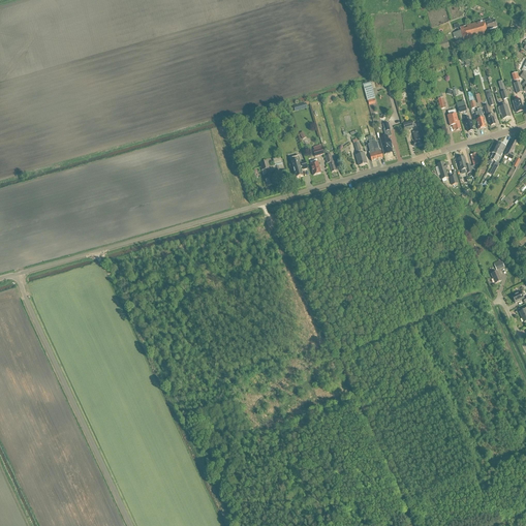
[(487,34),(485,28),(495,25),(493,18),(483,21),(482,19),(458,26),(459,29),(451,31),(454,39),(461,37),(463,41),(487,34)]
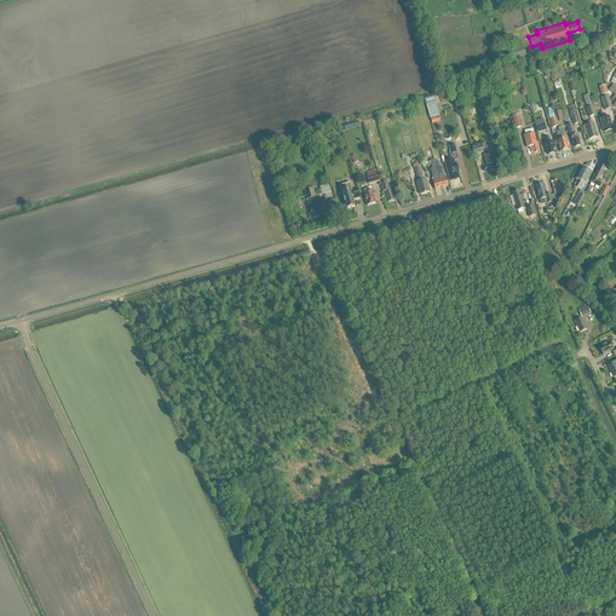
[(615,69),(614,68),(609,65),(604,75),(609,78),(608,81),(612,84),(615,78),(615,69)]
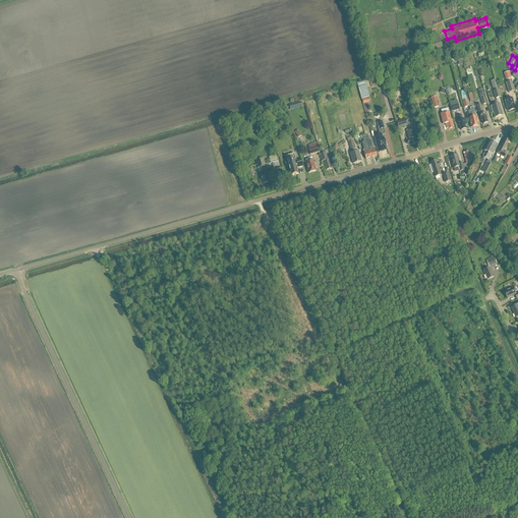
[(517,95),(517,79),(515,78),(517,75),(511,71),(509,73),(514,77),(511,82),(514,84),(513,87),(517,90),(517,93),(517,95)]
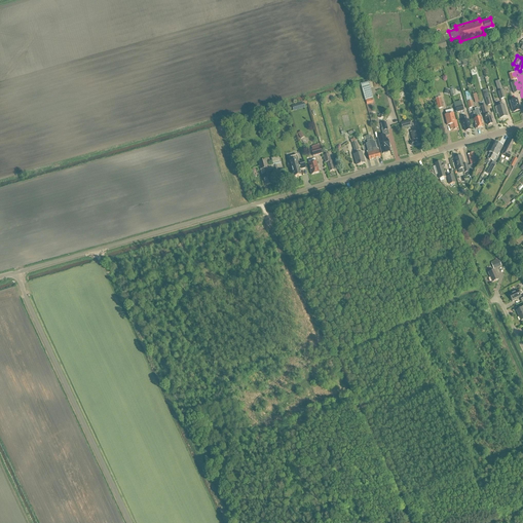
[(508,81),(511,91),(517,89),(514,79),(508,81)]
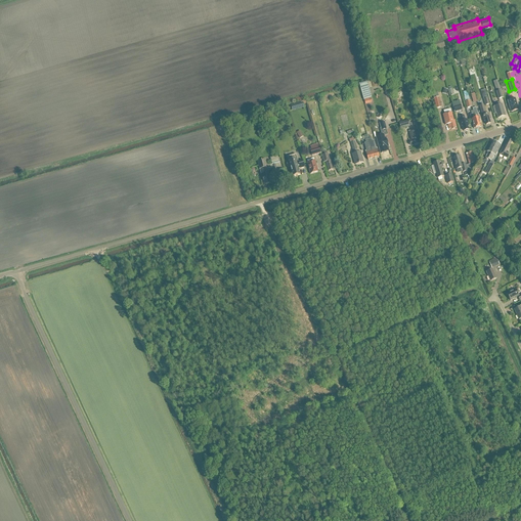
[(508,110),(516,107),(512,96),(505,98),(508,110)]
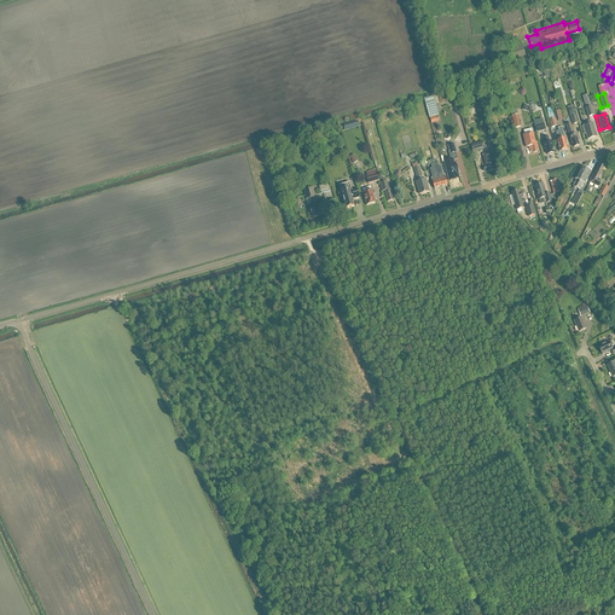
[(593,134),(590,121),(587,121),(586,117),(582,119),(584,122),(578,123),(580,132),(582,131),(584,137),(593,134)]
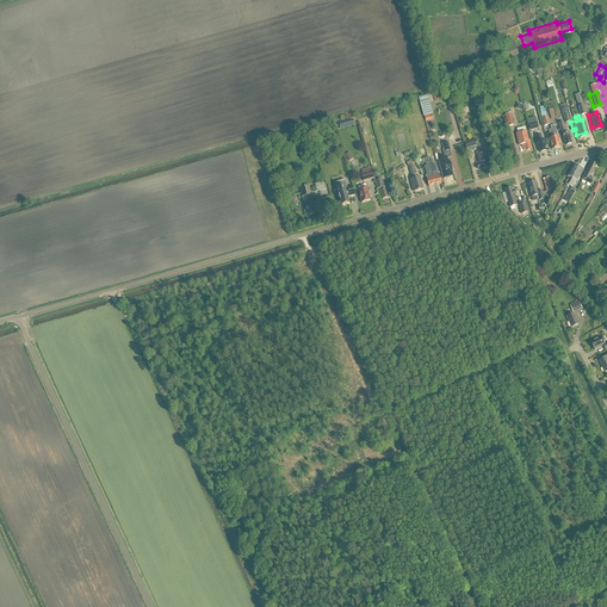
[(555,121),(561,140),(562,138),(563,143),(568,141),(567,136),(568,135),(567,130),(563,131),(559,119),(555,121)]
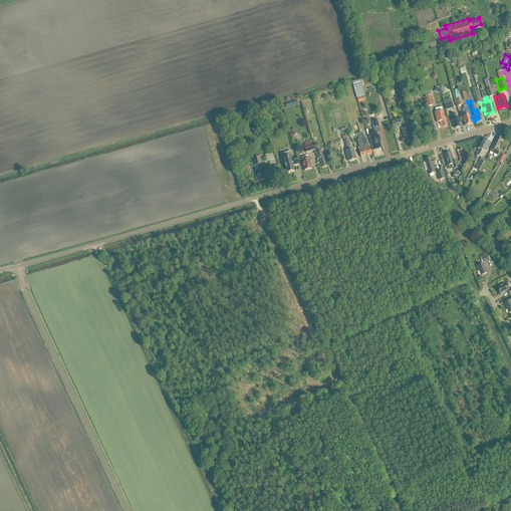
[(470,121),(467,112),(464,103),(461,104),(461,106),(467,122),(468,122),(469,121),(470,121)]
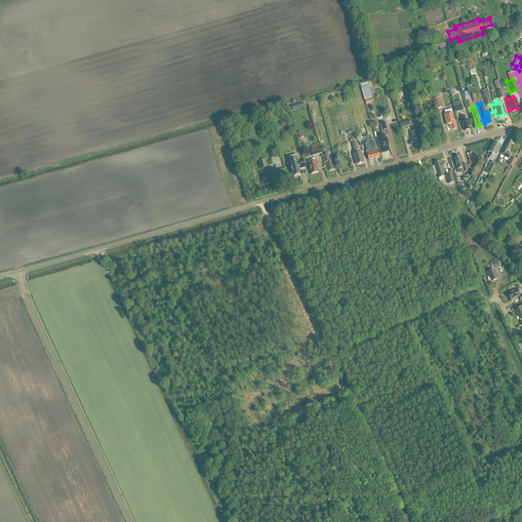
[(453,125),(454,125),(452,118),(450,110),(441,113),(444,123),(446,122),(447,127),(449,126),(449,127),(453,126),(453,125)]
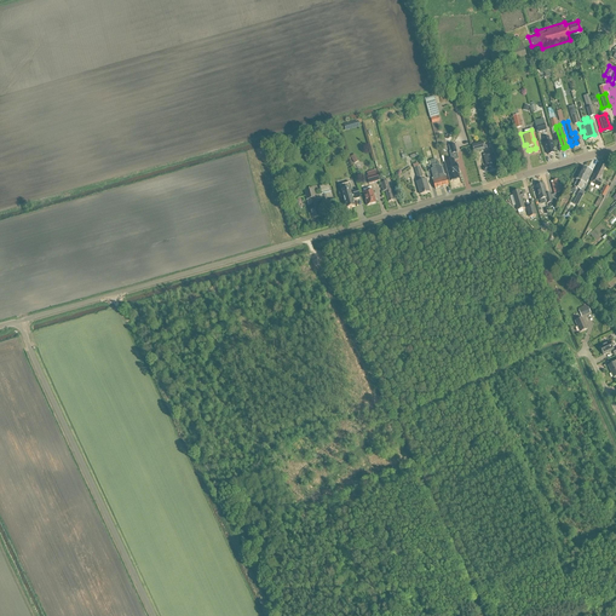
[(550,151),(551,151),(550,145),(548,139),(547,139),(545,134),(540,136),(541,142),(542,147),(543,147),(545,153),(546,153),(547,153),(550,153),(550,151)]
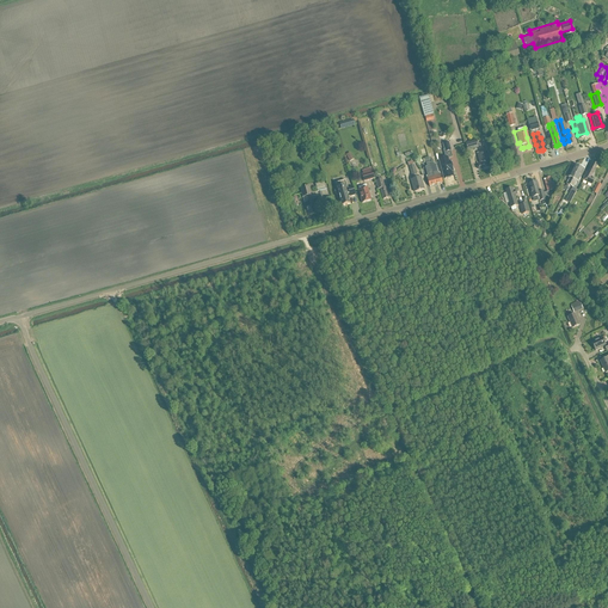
[(464,148),(476,145),(473,137),(462,140),(464,148)]
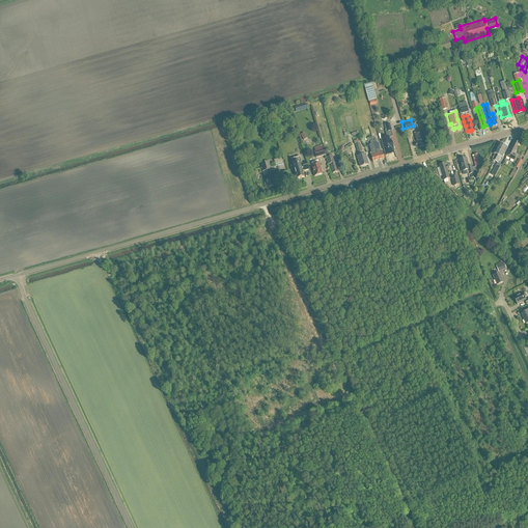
[(413,131),(415,140),(413,141),(412,142),(413,144),(415,145),(417,144),(417,145),(424,143),(422,136),(420,130),(420,129),(413,131)]
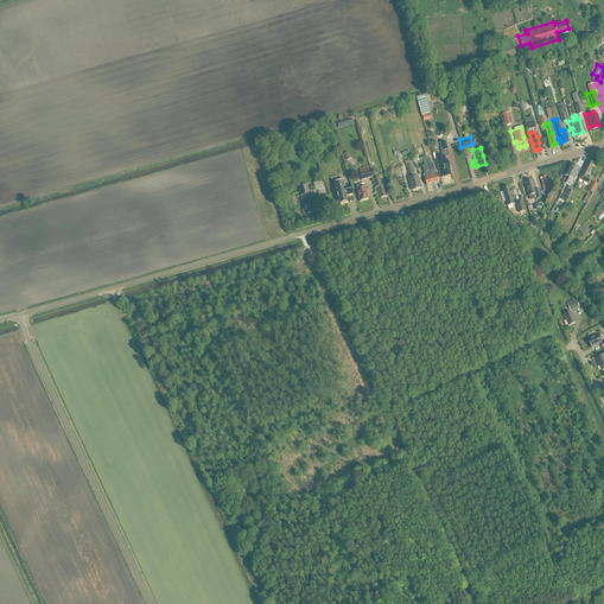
[(442,154),(433,157),(439,176),(440,175),(443,176),(445,175),(445,173),(447,173),(446,167),(447,167),(445,158),(443,158),(442,154)]
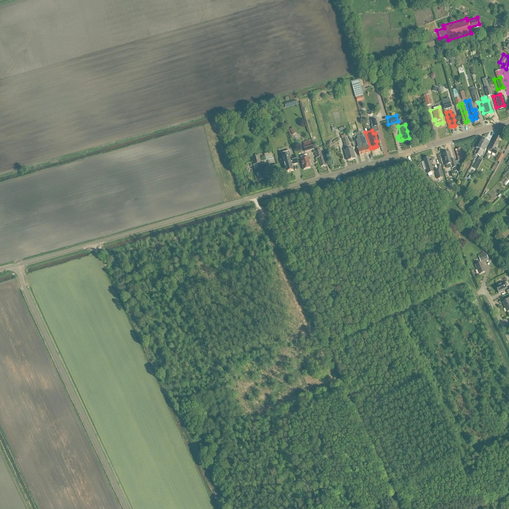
[(360,133),(357,134),(362,153),(368,151),(365,142),(364,142),(362,135),(360,136),(360,133)]
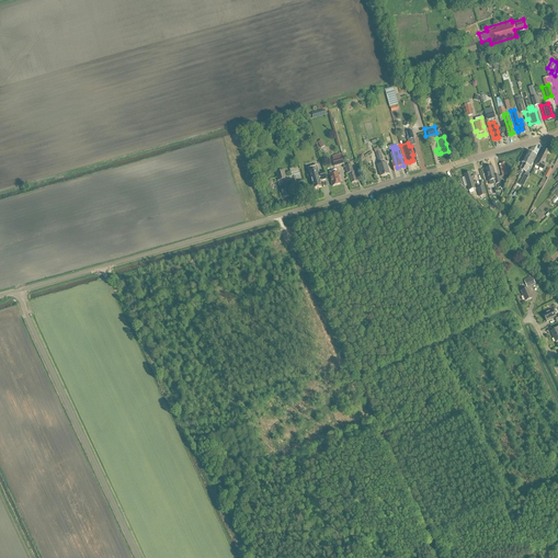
[(389,150),(387,151),(387,152),(388,156),(389,159),(391,169),(397,168),(391,147),(388,148),(389,150)]
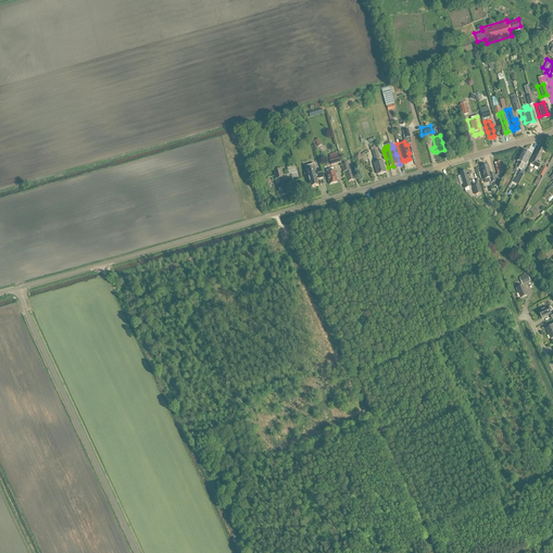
[(536,159),(538,153),(541,148),(540,148),(539,147),(538,146),(537,146),(536,146),(533,150),(533,149),(527,162),(535,166),(538,161),(536,159)]
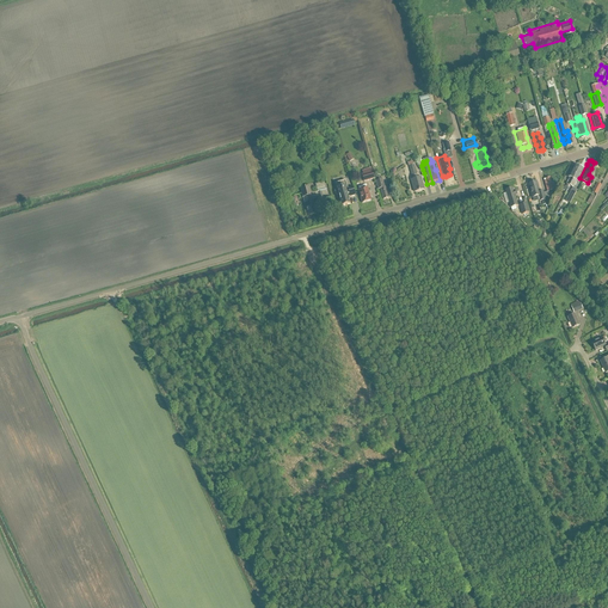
[(416,176),(415,172),(411,161),(410,161),(406,163),(406,164),(410,177),(409,178),(412,190),(422,186),(418,174),(416,176)]
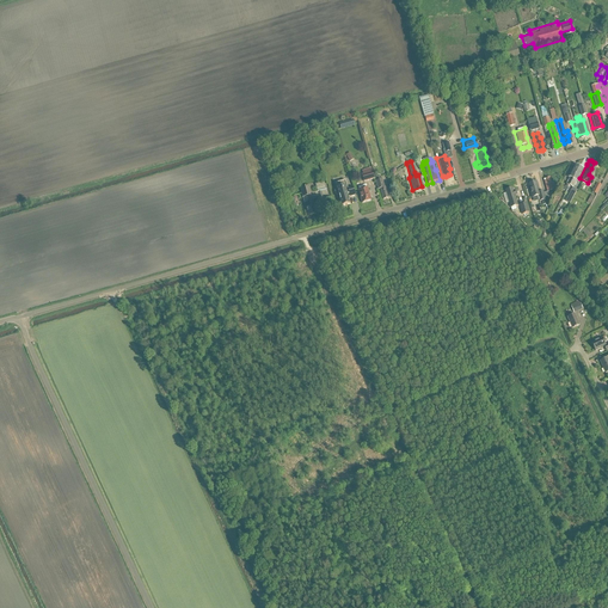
[(576,165),(571,163),(567,170),(566,170),(566,171),(566,172),(565,174),(566,176),(563,182),(566,183),(576,165)]
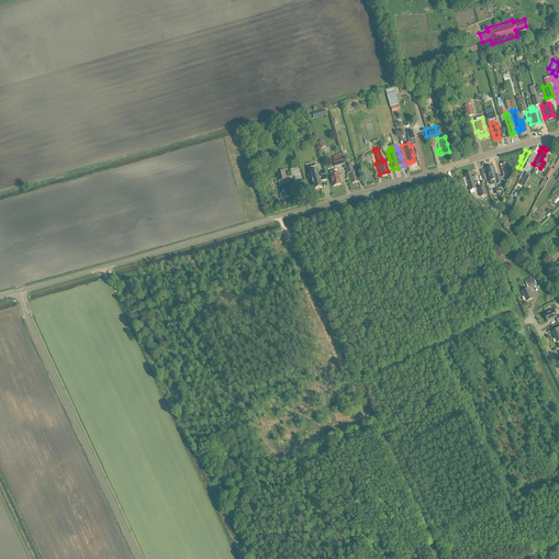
[(534,154),(529,152),(521,168),(524,170),(526,165),(528,165),(529,163),(530,163),(530,161),(530,160),(534,154)]
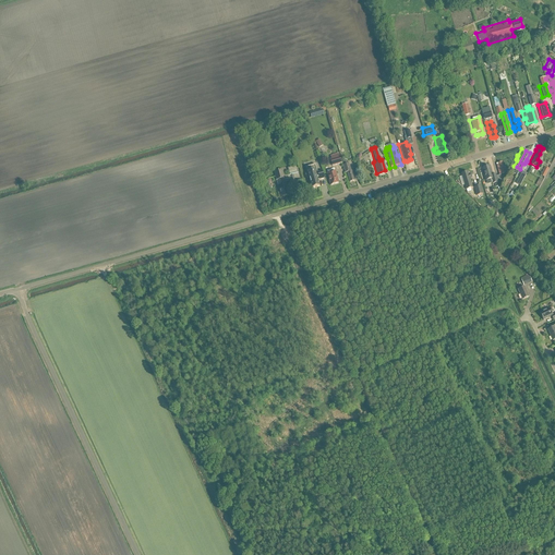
[(329,164),(339,160),(337,155),(328,157),(329,164)]
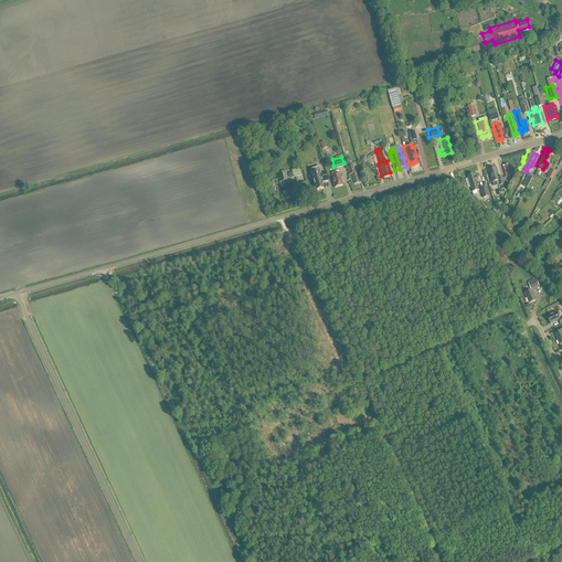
[(350,163),(349,161),(345,162),(348,172),(349,172),(352,182),(358,180),(356,170),(353,170),(352,168),(352,169),(351,163),(350,163)]
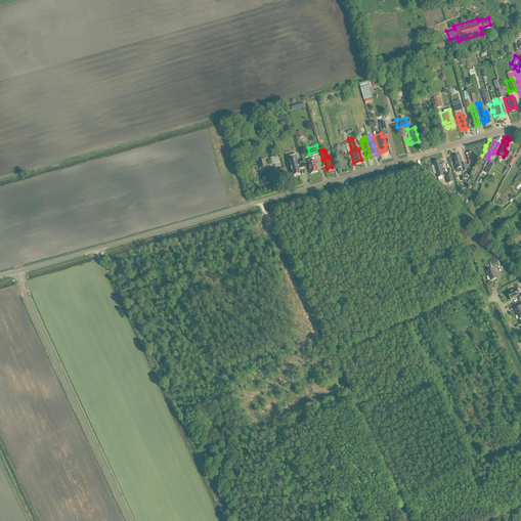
[(469,149),(465,150),(465,153),(464,153),(466,162),(463,163),(464,167),(470,165),(469,161),(473,160),(471,154),(470,155),(469,149)]
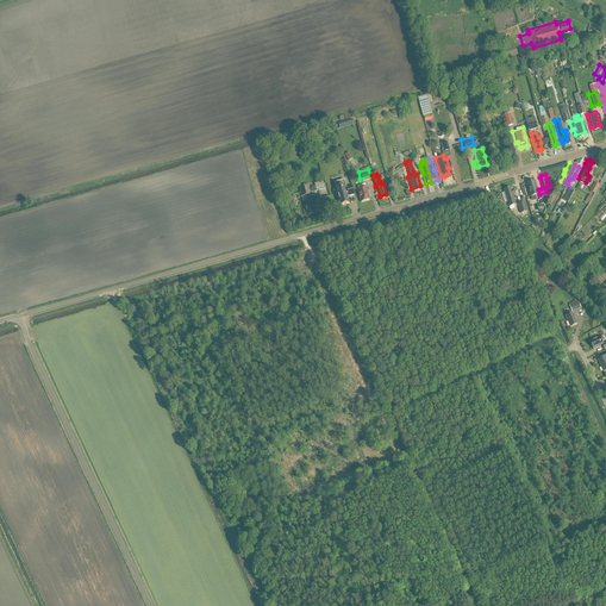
[(336,183),(332,185),(332,186),(331,186),(330,188),(331,189),(331,191),(332,192),(335,192),(337,204),(345,201),(344,194),(351,193),(348,183),(343,185),(341,177),(335,179),(336,183)]
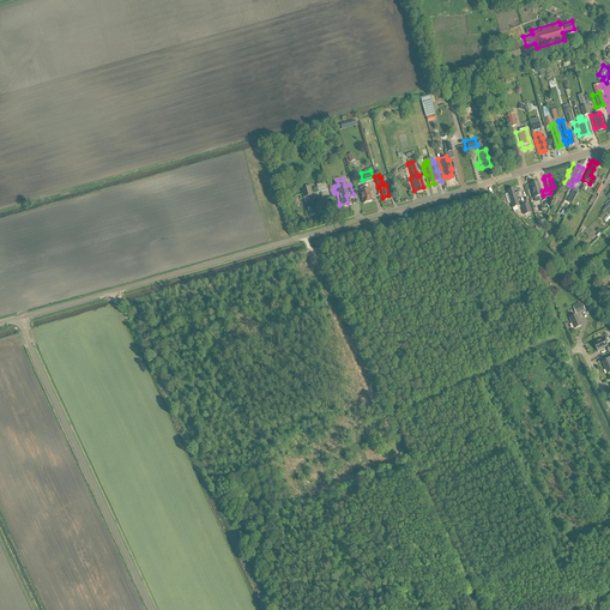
[(318,199),(322,198),(326,197),(325,195),(326,195),(322,180),(313,182),(315,189),(309,191),(307,183),(297,186),(301,195),(306,194),(308,200),(303,201),(306,213),(315,211),(312,197),(316,195),(318,199)]
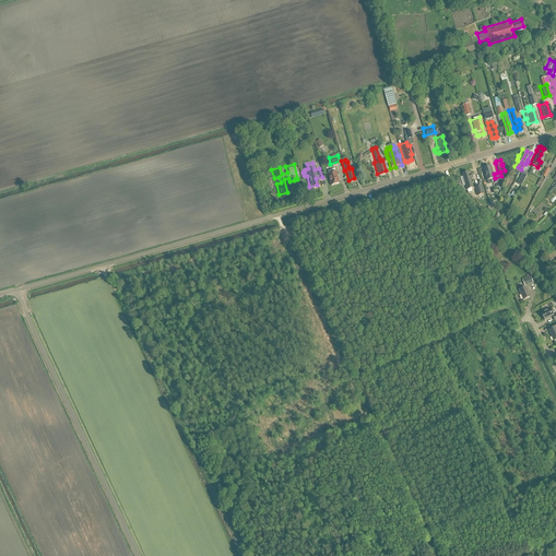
[(487,164),(480,166),(483,178),(489,177),(491,181),(493,181),(494,185),(497,185),(496,180),(494,173),(491,173),(487,164)]
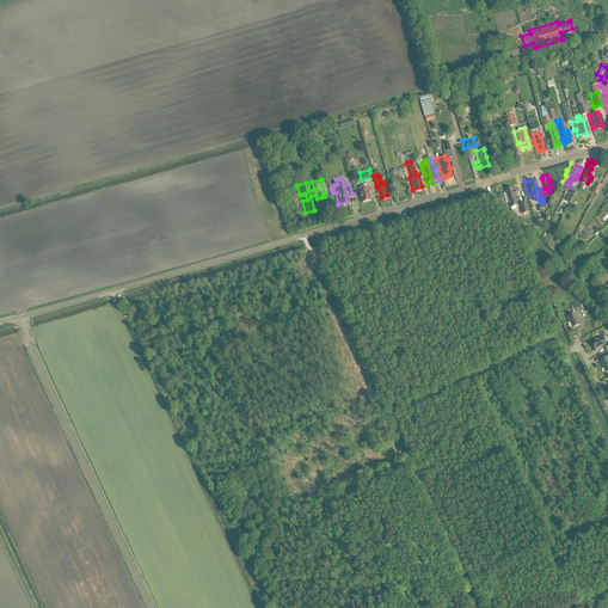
[(368,197),(364,185),(356,188),(360,201),(368,197)]
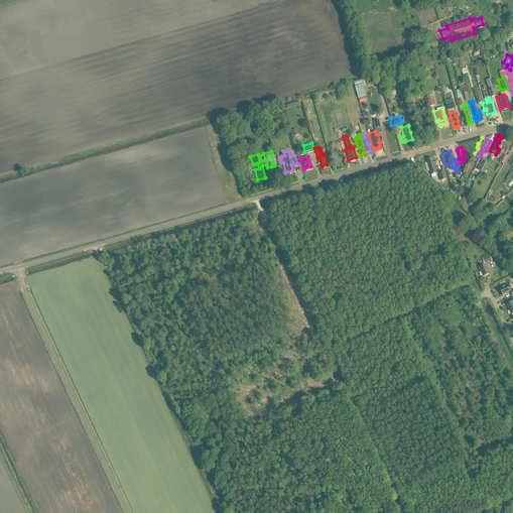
[(431,163),(433,162),(432,159),(430,159),(429,156),(423,158),(428,173),(434,171),(431,163)]
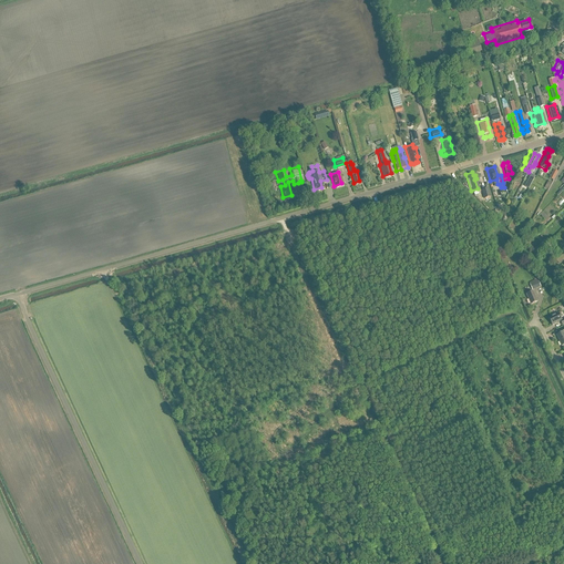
[(523,291),(527,301),(534,299),(530,289),(523,291)]
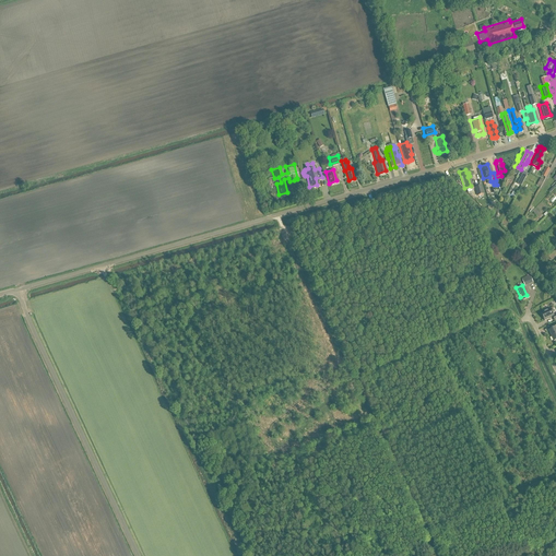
[(549,315),(551,318),(555,315),(555,310),(551,314),(547,306),(537,311),(542,318),(549,315)]
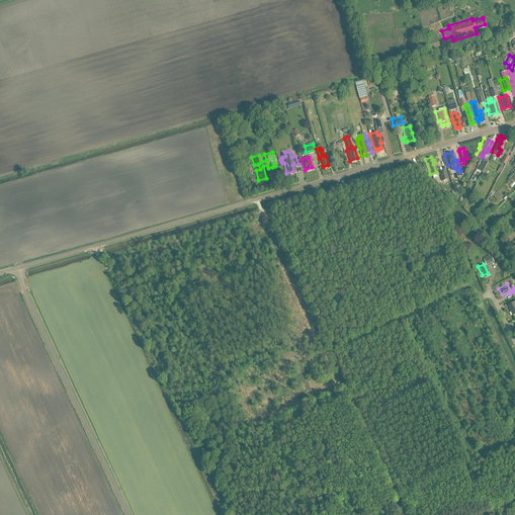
[(505,304),(510,314),(514,311),(514,305),(514,306),(512,303),(514,302),(514,298),(514,296),(507,299),(508,302),(505,304)]
